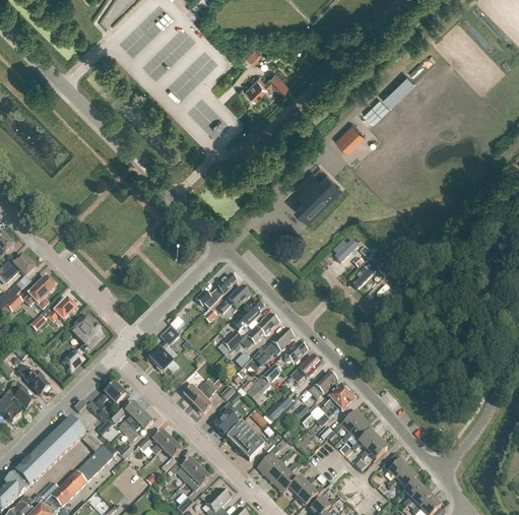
[(247,54),(254,60),(260,51),(253,46),(247,54)]
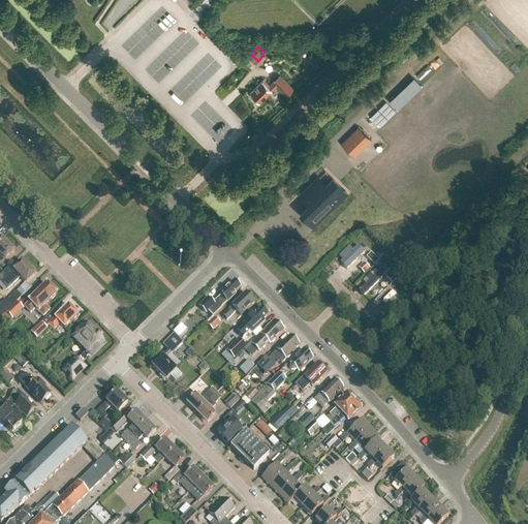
[(262,74),(248,88),(258,98),(276,81),(285,90),(291,84),(278,70),(268,81),(262,74)]
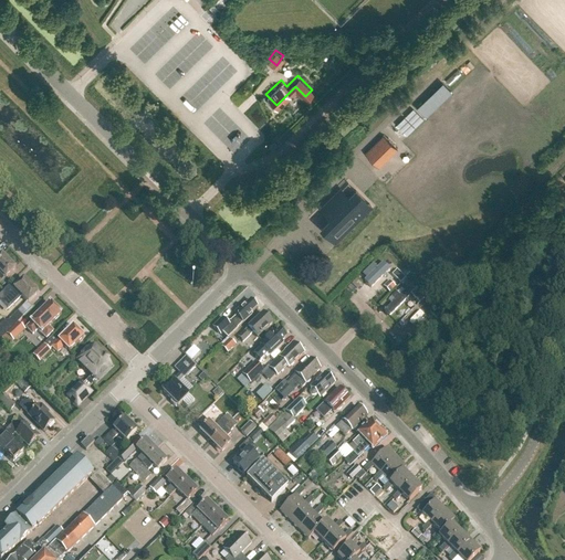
[(387,103),(395,95),(387,88),(380,95),(383,98),(379,102),(384,105),(387,102),(387,103)]
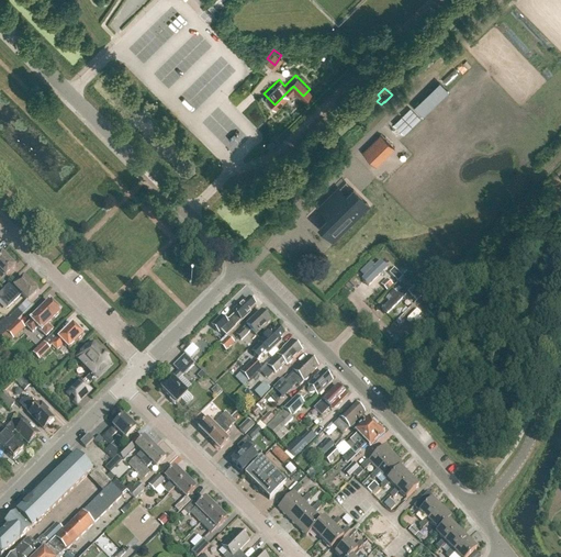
[(374,162),(393,143),(380,129),(361,147),(374,162)]
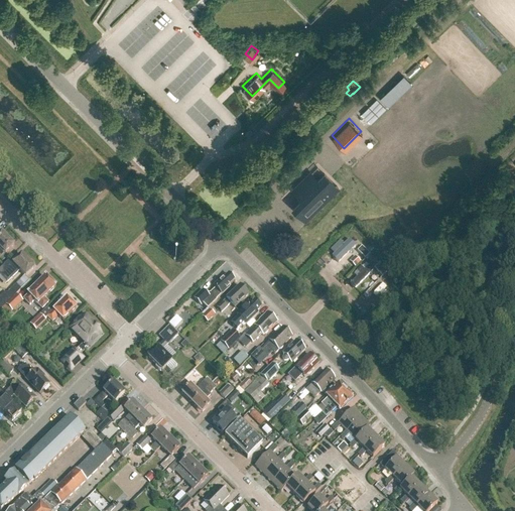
[(351,164),(367,149),(361,143),(346,159),(351,164)]
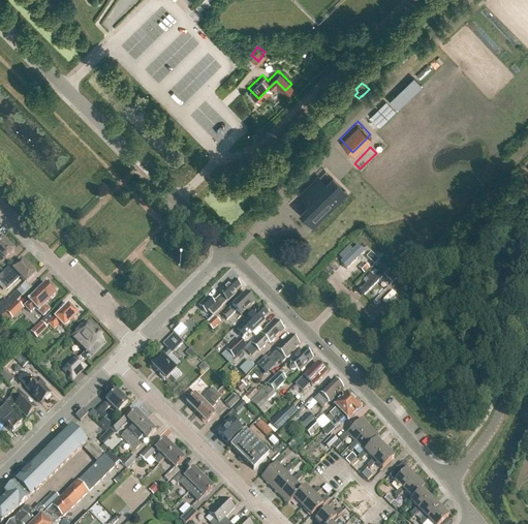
[(355,167),(341,153),(336,158),(350,174),(355,167)]
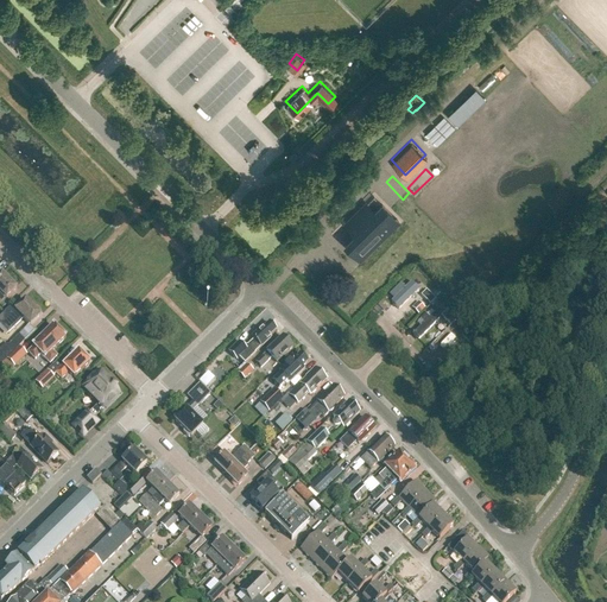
[(364,220),(352,230),(362,241),(368,235),(374,241),(400,216),(393,208),(402,200),(391,189),(383,197),(372,188),(352,208),(364,220)]
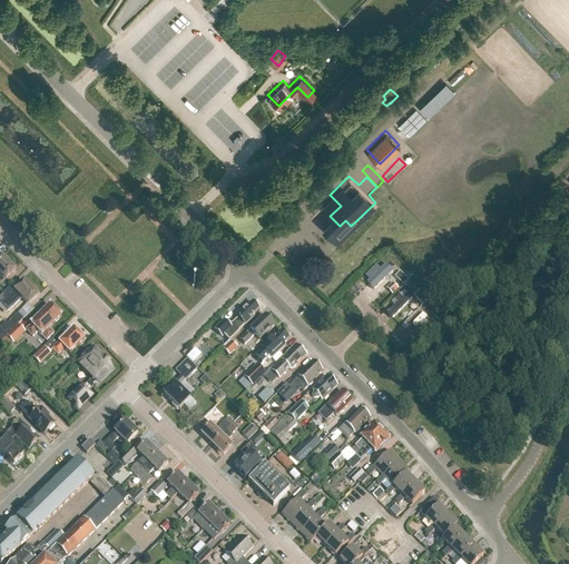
[(1,251),(0,253),(0,279),(16,266),(1,251)]
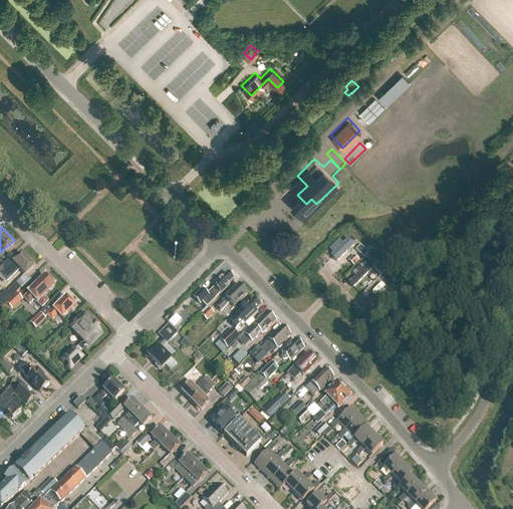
[(329,257),(336,264),(353,246),(352,245),(355,242),(348,236),(329,257)]
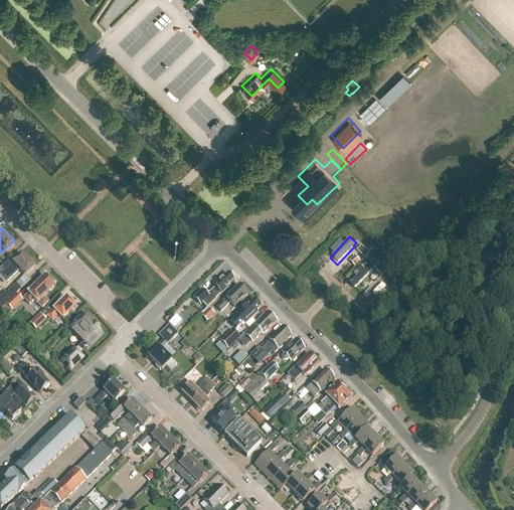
[(364,255),(368,250),(360,242),(356,246),(364,255)]
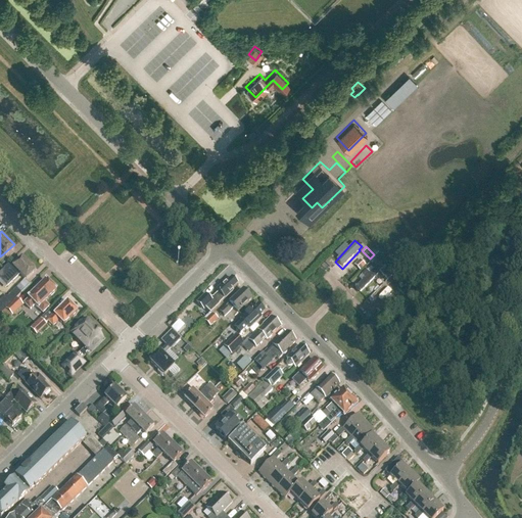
[(0,276),(6,283),(19,270),(26,276),(35,267),(34,266),(35,265),(31,262),(30,263),(21,254),(13,263),(13,264),(8,259),(0,267),(0,276)]
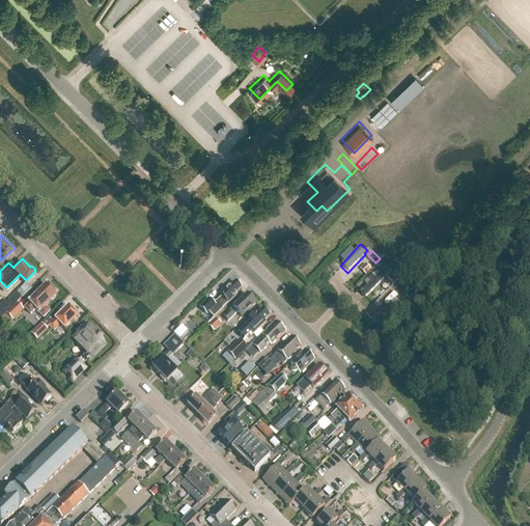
[(365,271),(370,266),(364,259),(359,265),(365,271)]
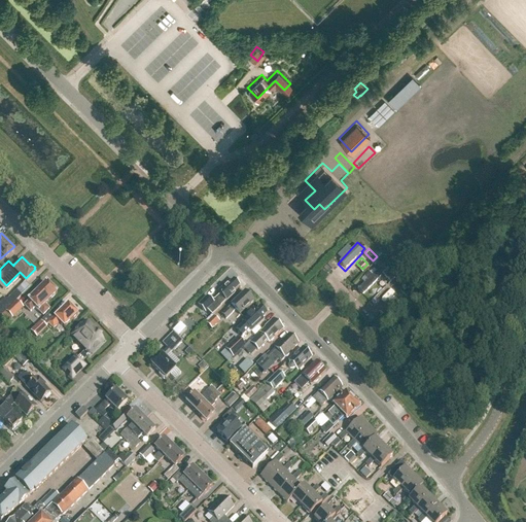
[(381,271),(373,263),(359,276),(362,279),(356,285),(361,290),(379,274),(383,279),(386,276),(381,271)]
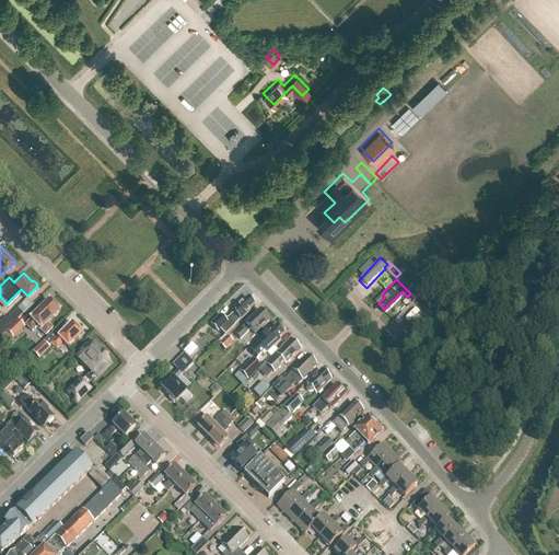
[(415,296),(419,291),(410,282),(406,288),(415,296)]
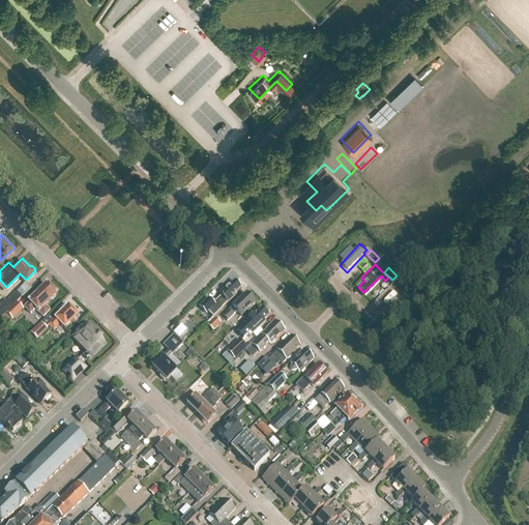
[(234,280),(233,279),(227,286),(224,286),(218,291),(222,293),(215,299),(212,299),(208,295),(199,303),(206,310),(207,309),(213,314),(223,304),(228,299),(228,300),(236,292),(235,290),(240,285),(239,284),(239,282),(236,280),(234,280)]
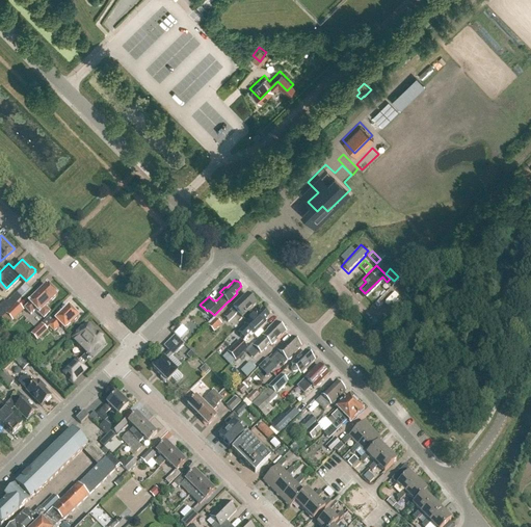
[(46,302),(57,291),(47,281),(28,299),(29,300),(25,305),(30,310),(34,306),(43,314),(50,308),(46,302)]
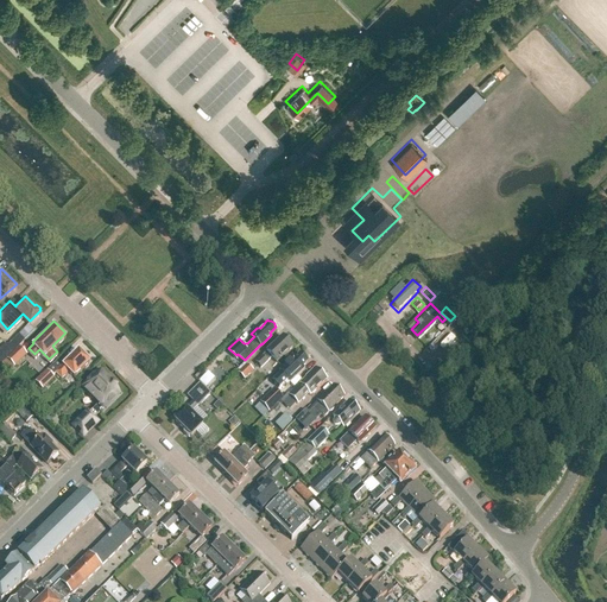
[(435,325),(428,331),(432,336),(440,329),(435,324),(435,325)]
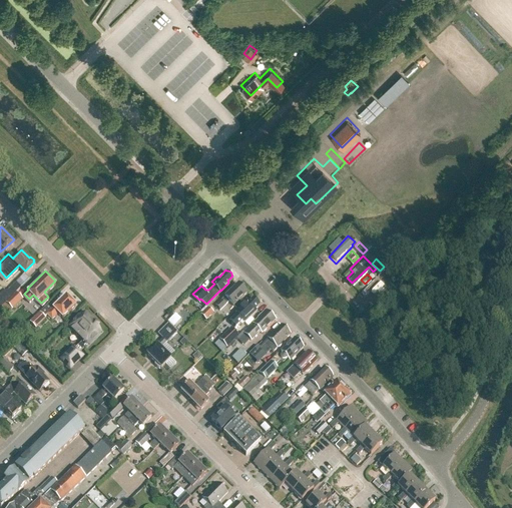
[(396,288),(401,284),(393,276),(389,280),(396,288)]
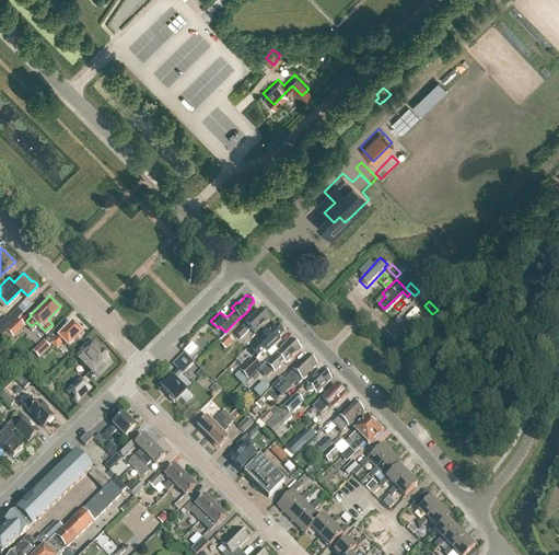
[(22,310),(16,304),(8,313),(4,313),(0,316),(0,331),(4,326),(22,310)]
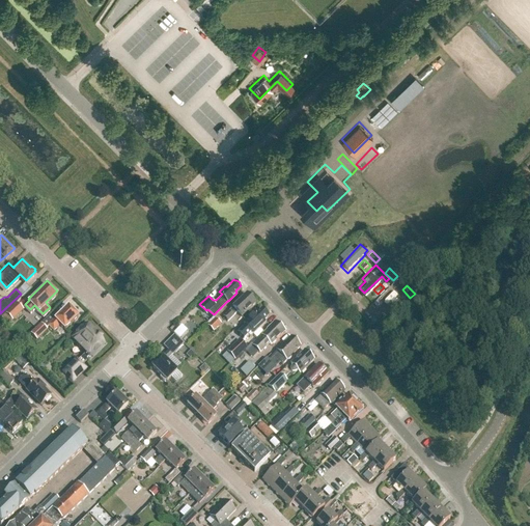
[(398,294),(394,289),(384,299),(388,303),(390,301),(393,304),(398,299),(395,296),(398,294)]
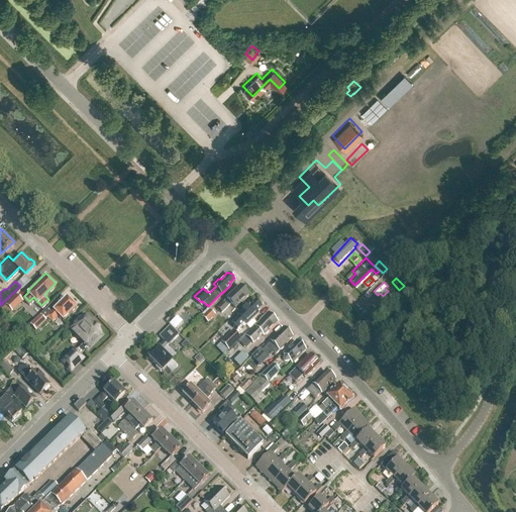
[(235,306),(248,293),(247,292),(247,290),(245,288),(243,288),(239,284),(218,306),(222,310),(231,301),(235,306)]
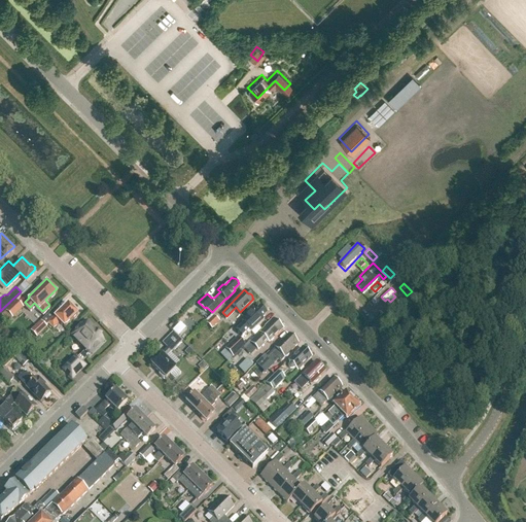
[(399,294),(395,299),(401,305),(406,301),(399,294)]
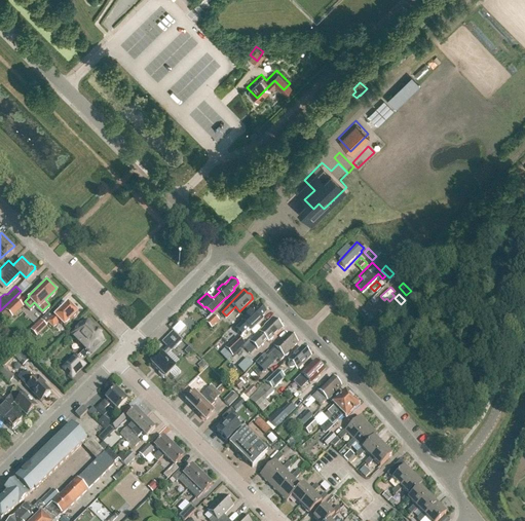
[(22,302),(15,297),(6,307),(12,313),(22,302)]
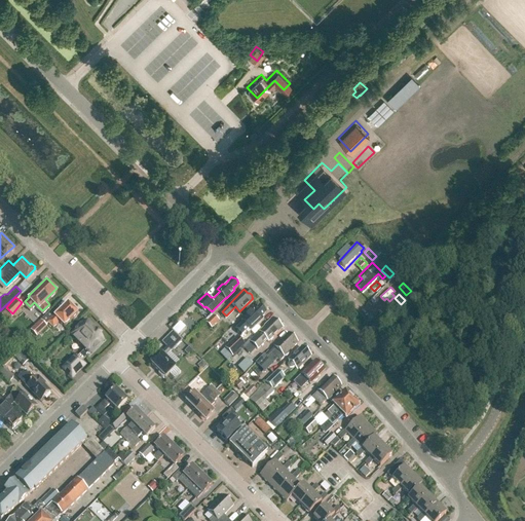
[(509,320),(518,302),(509,297),(499,314),(509,320)]
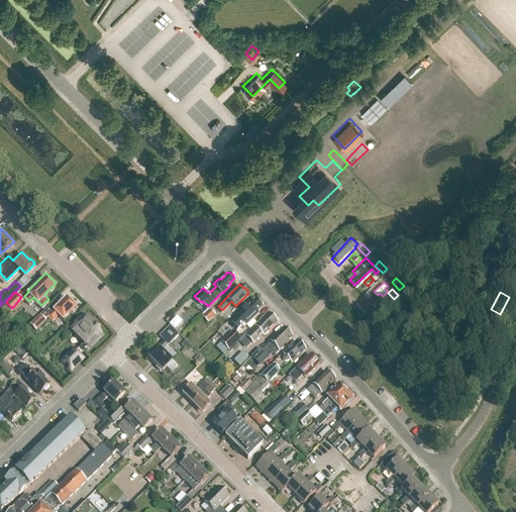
[(63,317),(76,304),(67,295),(60,302),(59,301),(46,312),(53,318),(59,313),(63,317)]
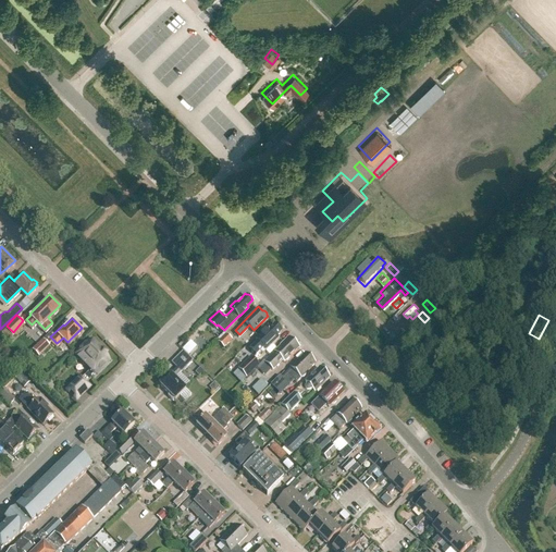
[(275,333),(280,329),(280,326),(276,322),(274,322),(273,322),(267,329),(264,328),(256,336),(257,339),(249,346),(256,352),(262,345),(266,347),(278,335),(275,333)]
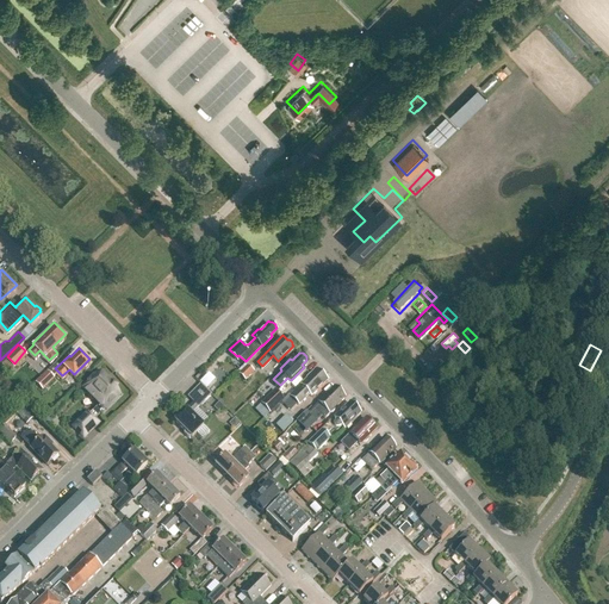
[(246,377),(254,368),(247,361),(238,371),(246,377)]
